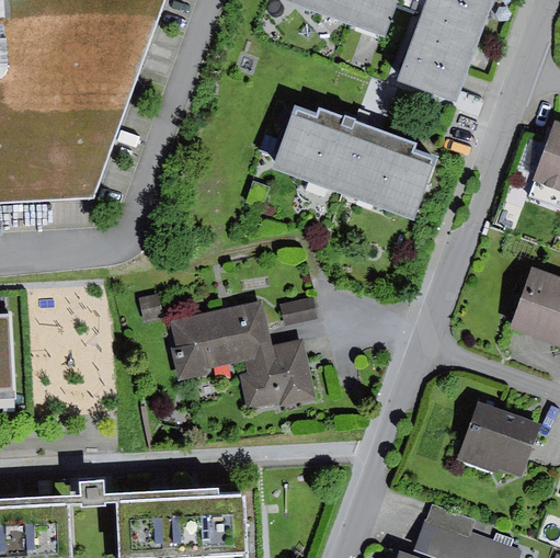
[(0,203),(92,200),(162,0),(0,0),(0,203)]
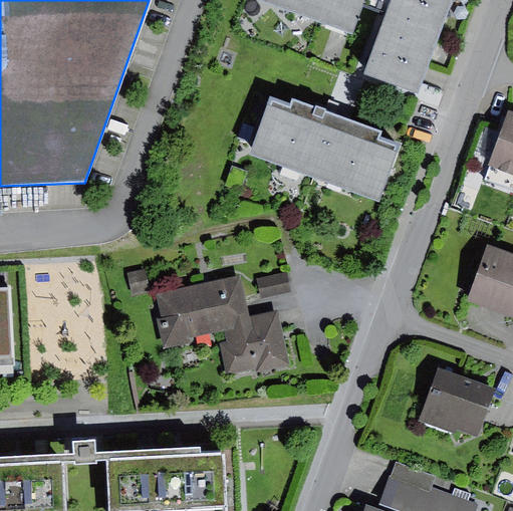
[(260,0),(259,5),(353,38),(363,8),(382,15),(361,79),(420,99),(429,74),(455,0),(260,0)]
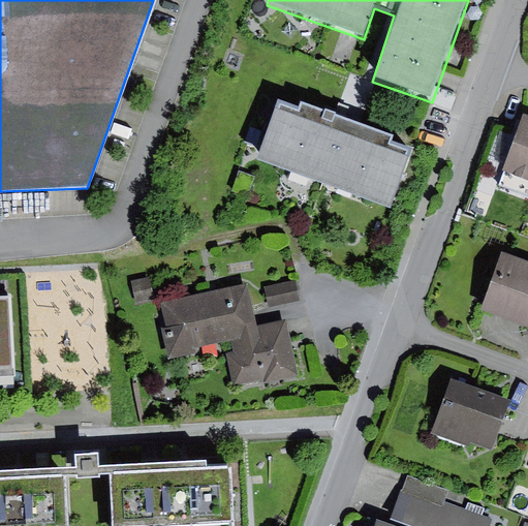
[(298,110),(278,102),(257,159),(391,208),(412,149),(390,142),(392,134),(358,122),(300,101),(298,110)]
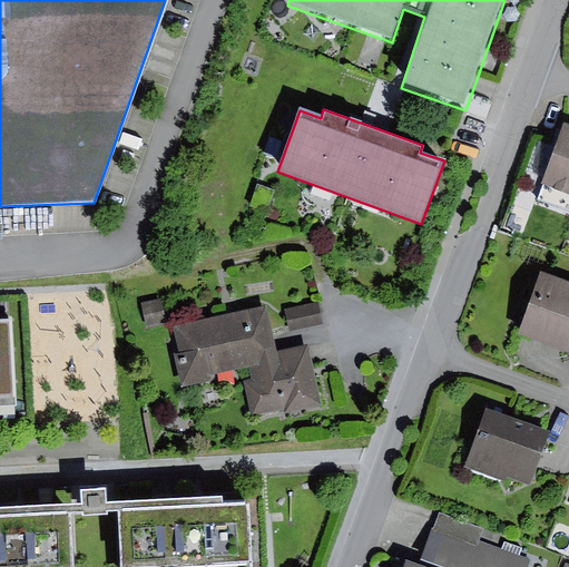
[(568,120),(563,119),(537,195),(568,206),(568,120)]
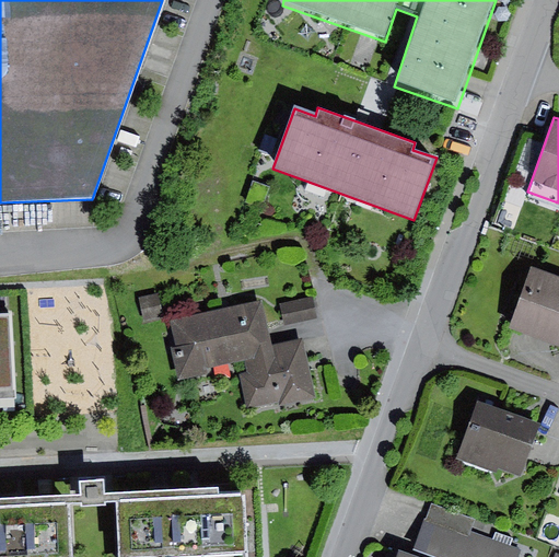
[(531,131),(520,162),(531,166),(542,135),(531,131)]
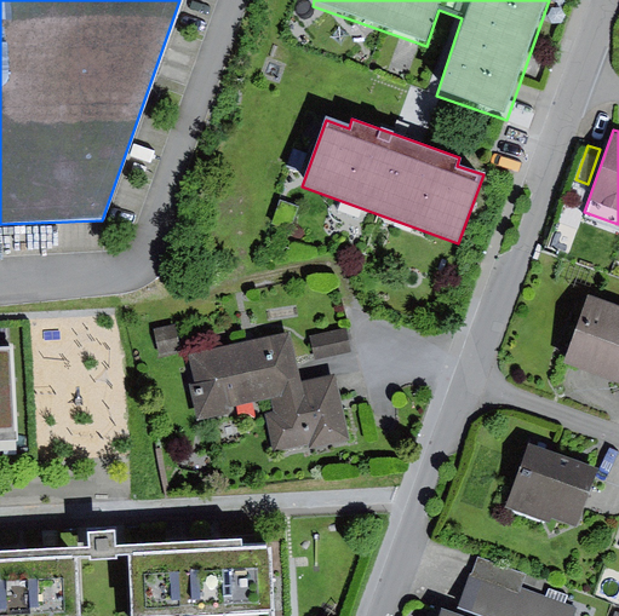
[(618,306),(588,295),(565,362),(618,381),(618,306)]
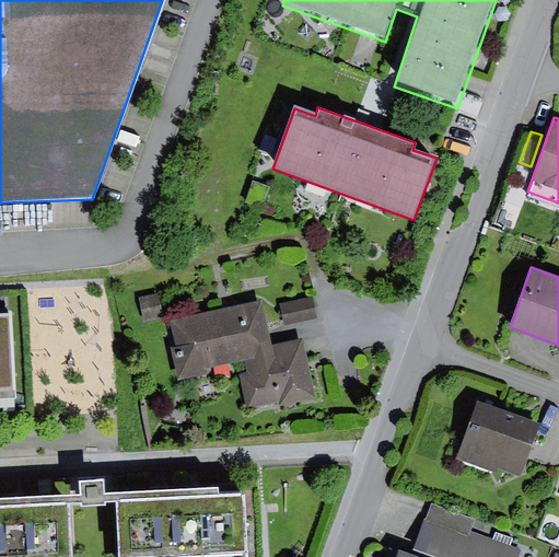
[(163,315),(159,291),(139,294),(143,320),(163,315)]
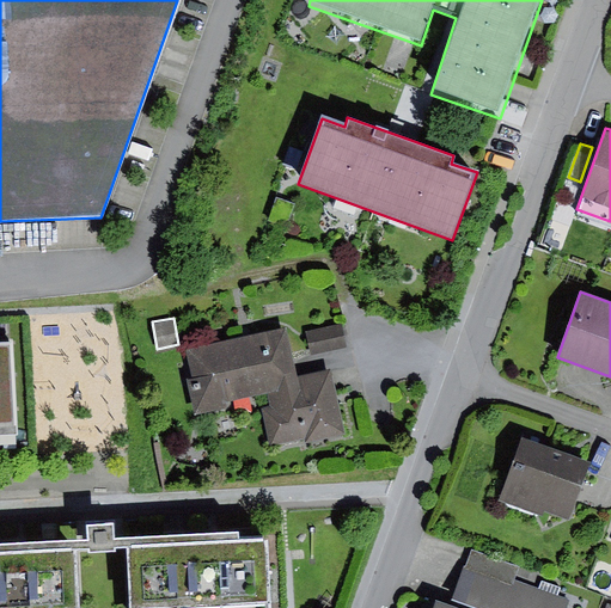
[(341,321),(306,330),(311,352),(346,345),(341,321)]
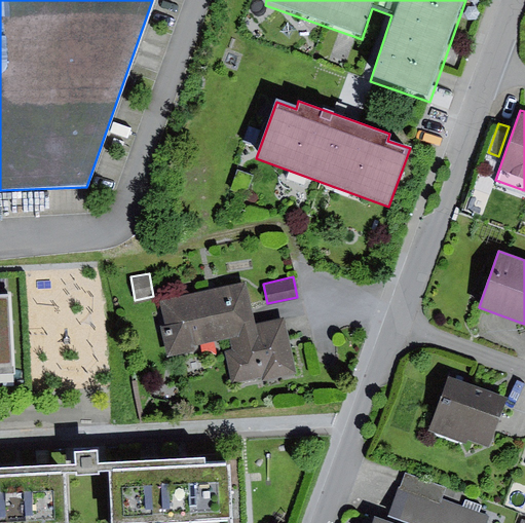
[(156,300),(167,355),(195,349),(197,343),(229,335),(254,330),(252,322),(244,282),(156,300)]
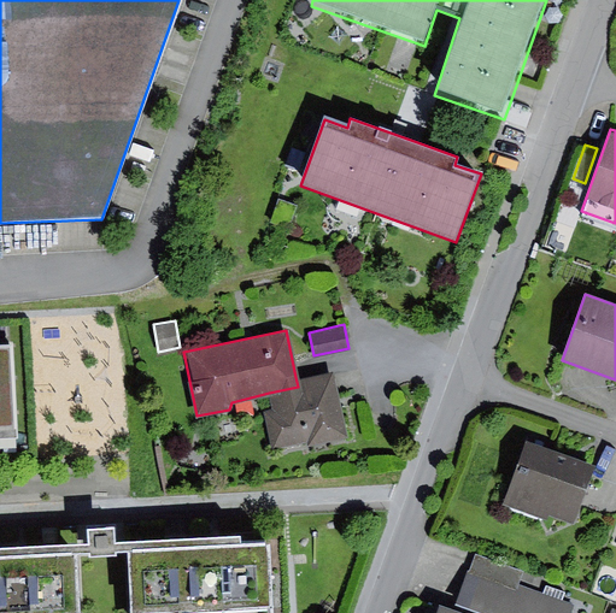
[(13,348),(0,348),(0,441),(17,441),(13,348)]
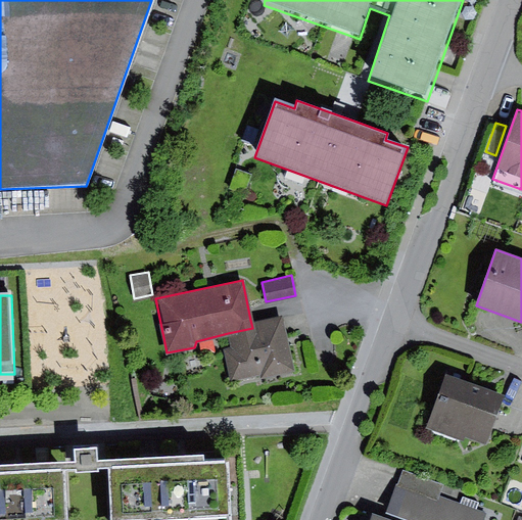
[(252,328),(228,333),(231,345),(223,347),(230,381),(259,374),(261,376),(296,369),(284,313),(250,320),(252,328)]
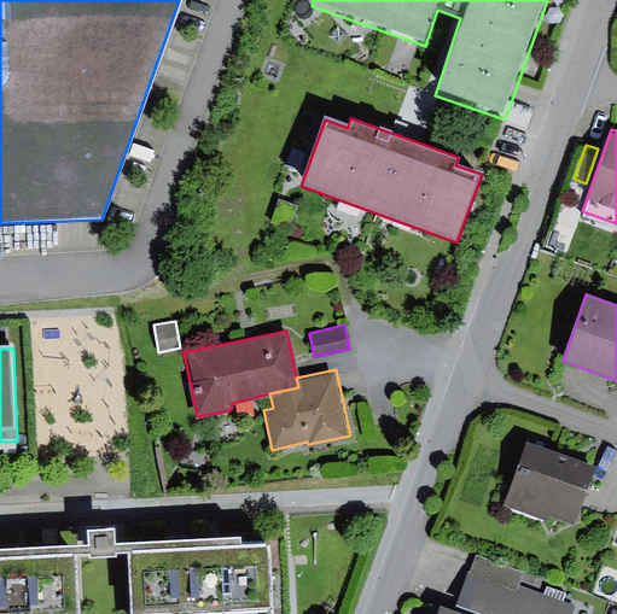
[(595,463),(525,437),(501,501),(545,518),(547,510),(574,520),(595,463)]
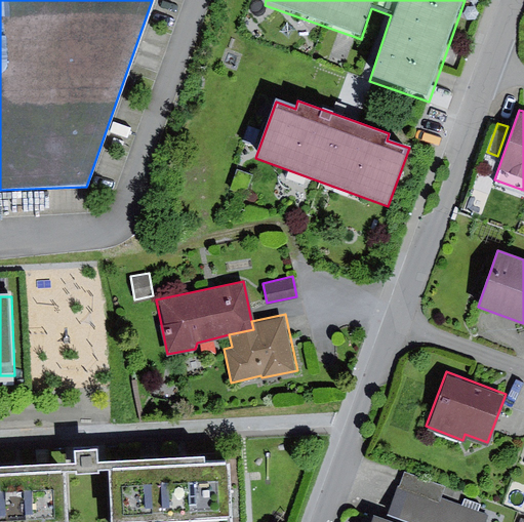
[(231,521),(229,466),(111,472),(113,521),(231,521)]
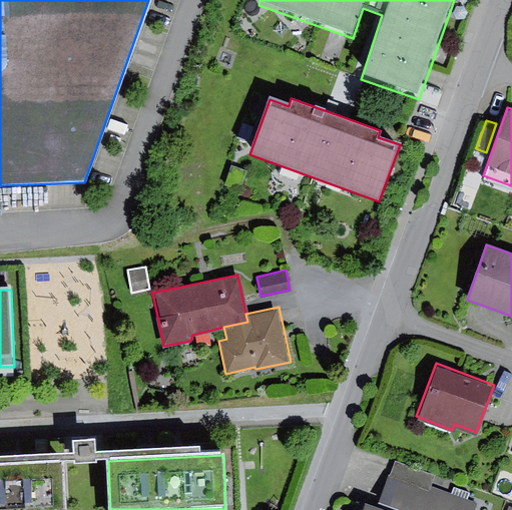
[(393,460),(378,501),(401,509),(473,509),(476,502),(431,485),(435,474),(393,460)]
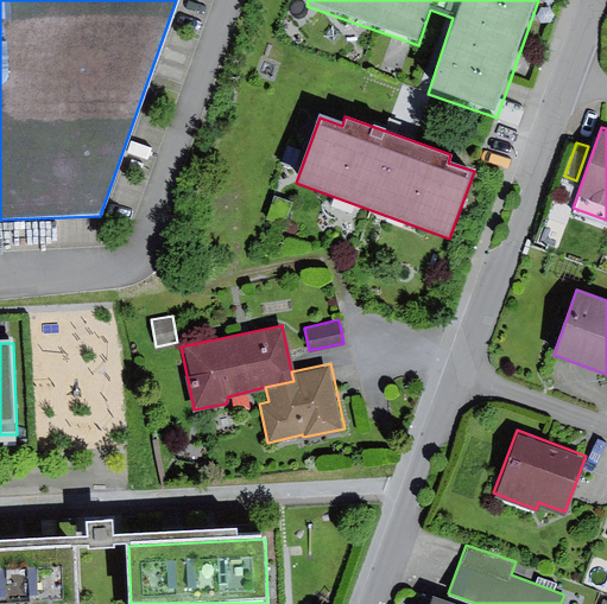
[(77,603),(74,548),(0,550),(0,603),(77,603)]
